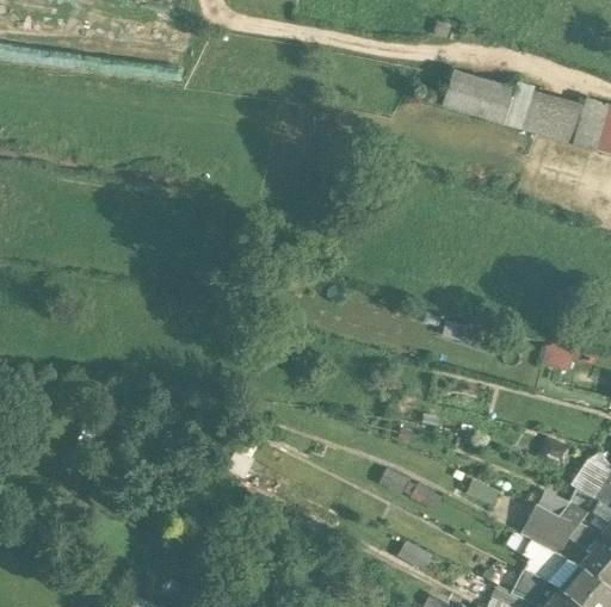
[(514,88),(452,69),(440,104),(503,123),(514,88)]
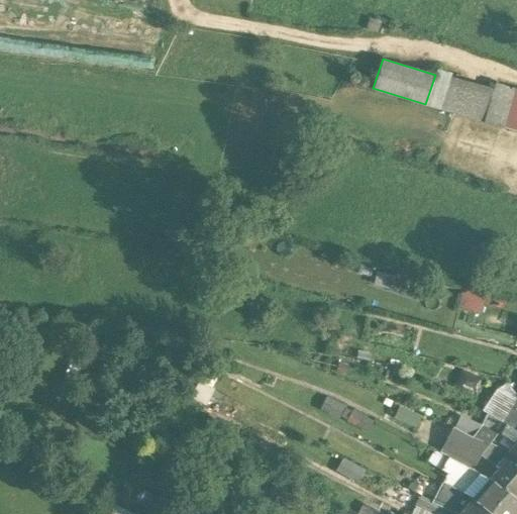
[(488,86),(436,71),(435,75),(425,104),(504,127),(516,88),(489,80),(488,86)]
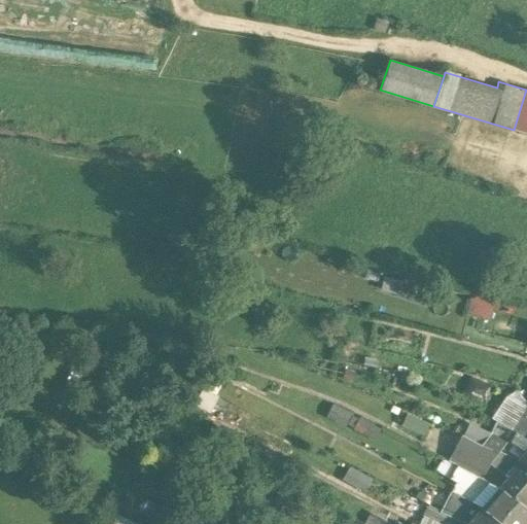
[(356,77),(355,79),(356,81),(357,82),(358,83),(360,84),(362,83),(364,82),(365,80),(365,79),(365,77),(364,75),(362,74),(360,74),(358,74),(357,75),(356,77)]
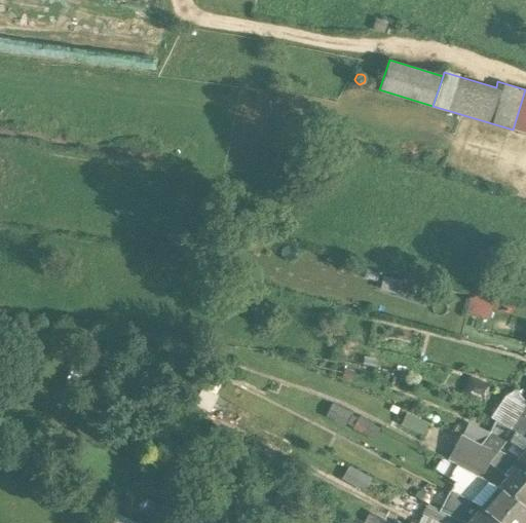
[(375,84),(375,82),(375,80),(373,78),(372,77),(370,77),(368,77),(366,78),(365,80),(365,82),(365,84),(366,85),(368,86),(370,87),(372,86),(373,85),(375,84)]
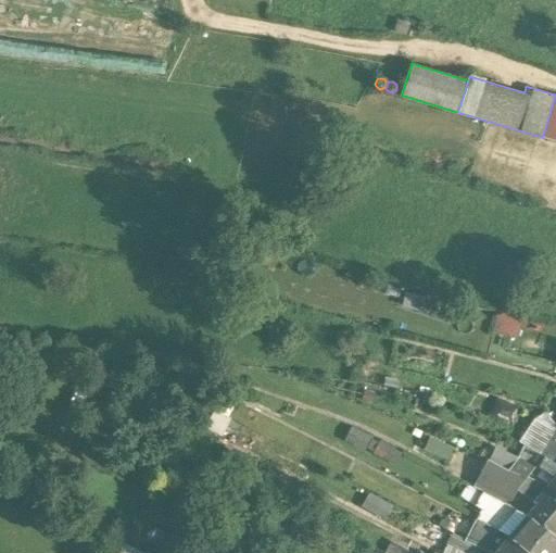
[(555,95),(542,137),(555,141),(555,95)]
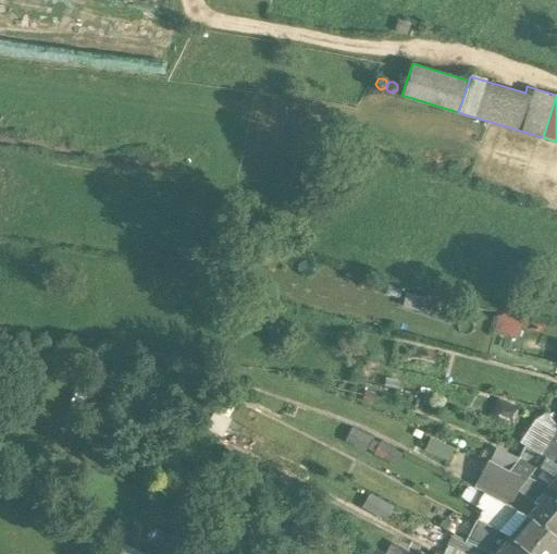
[(500,308),(494,332),(511,336),(520,340),(528,316),(500,308)]
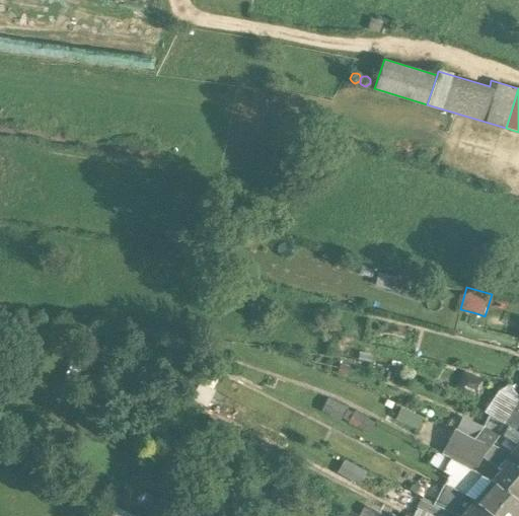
[(214,374),(205,370),(200,381),(208,385),(214,374)]
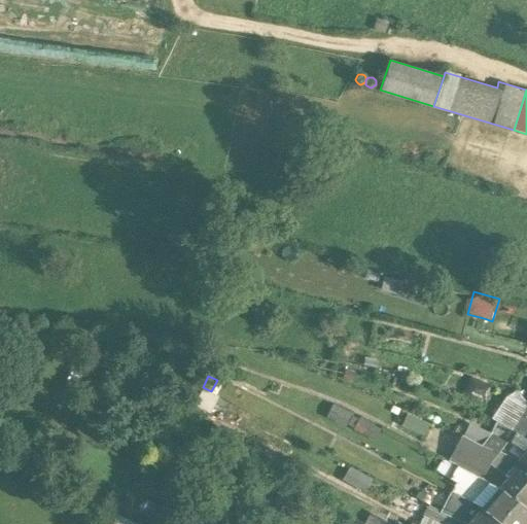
[(526,402),(519,391),(506,399),(493,419),(497,421),(512,429),(526,406),(526,402)]
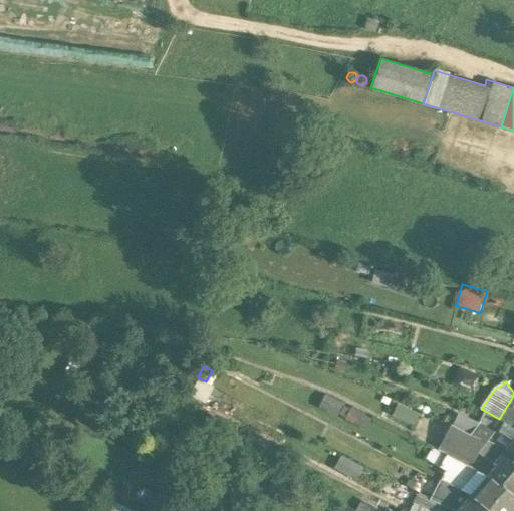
[(513,407),(509,405),(499,419),(504,422),(513,428),(513,407)]
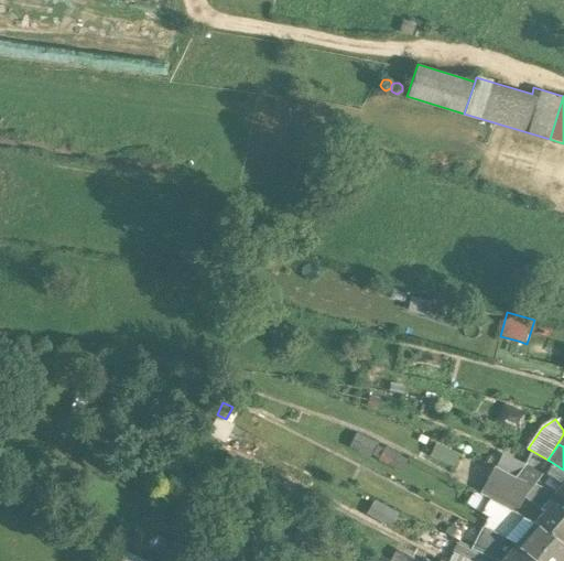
[(548,460),(532,451),(527,464),(545,471),(545,472),(548,473),(553,463),(548,460)]
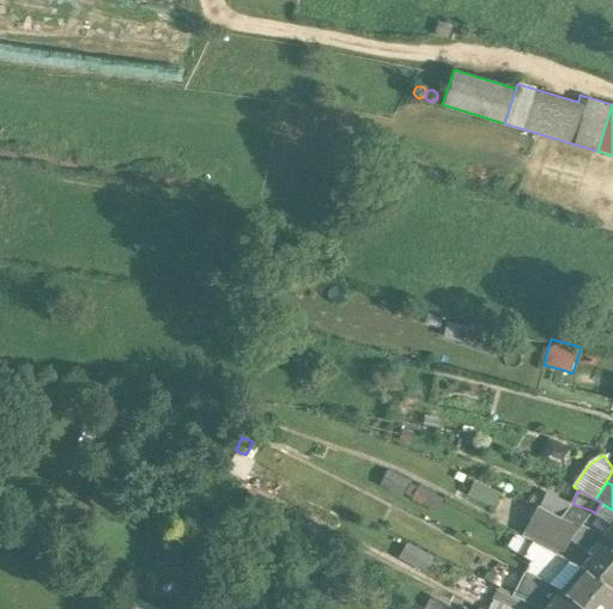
[(612,510),(601,503),(595,513),(612,523),(612,510)]
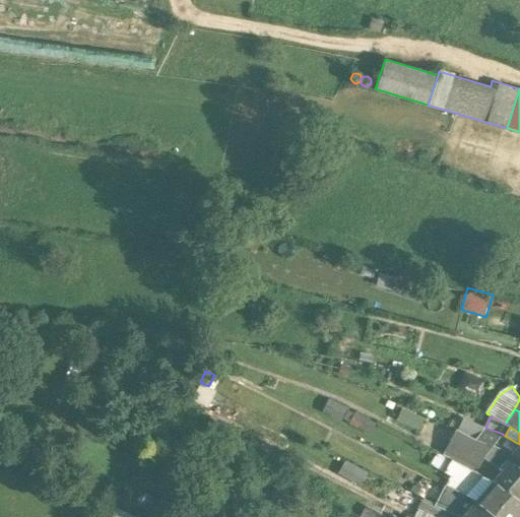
[(503,434),(485,428),(484,429),(476,439),(494,445),(503,435),(503,434)]
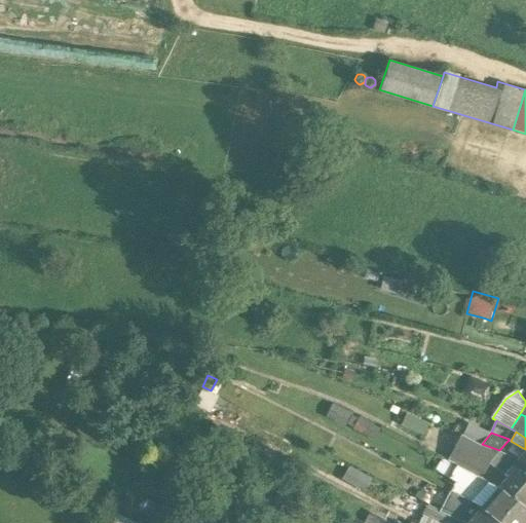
[(499,450),(482,444),(480,443),(480,444),(462,434),(456,446),(490,461),(499,450)]
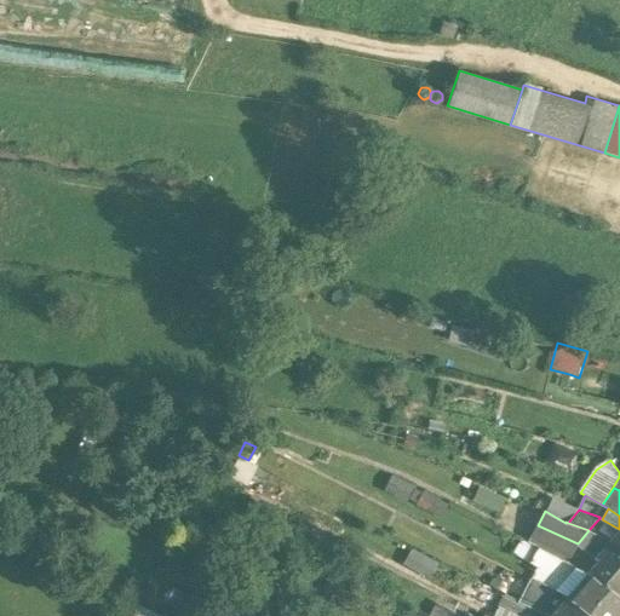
[(619,529),(602,519),(600,518),(589,530),(612,541),(619,530),(619,529)]
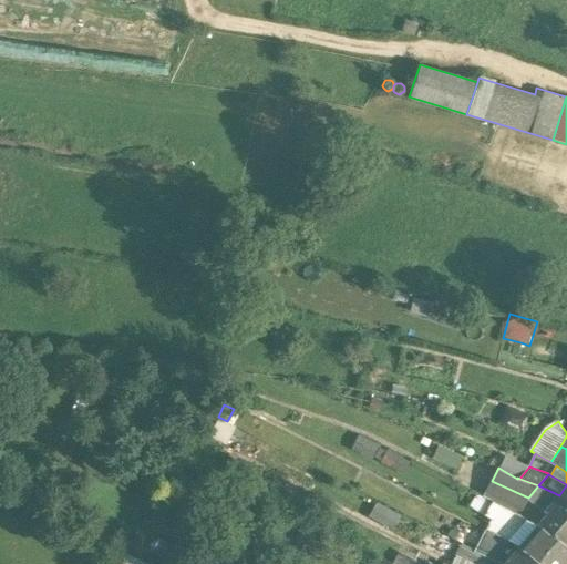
[(528,498),(492,481),(486,492),(522,511),(528,499),(528,498)]
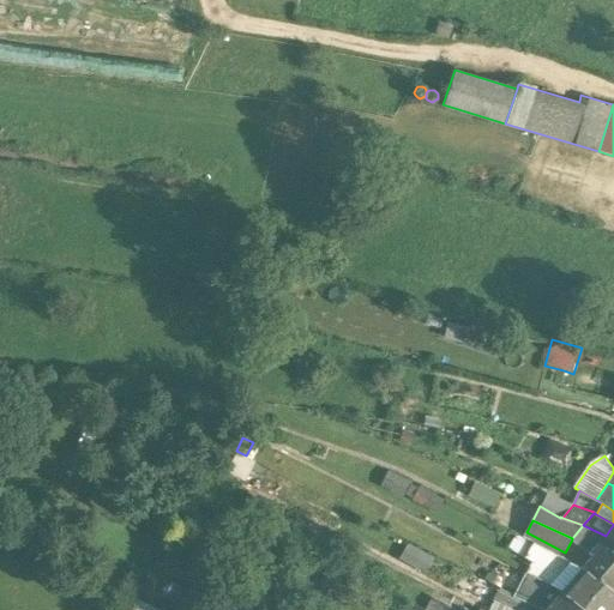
[(606,536),(583,525),(572,538),(572,539),(590,553),(606,536)]
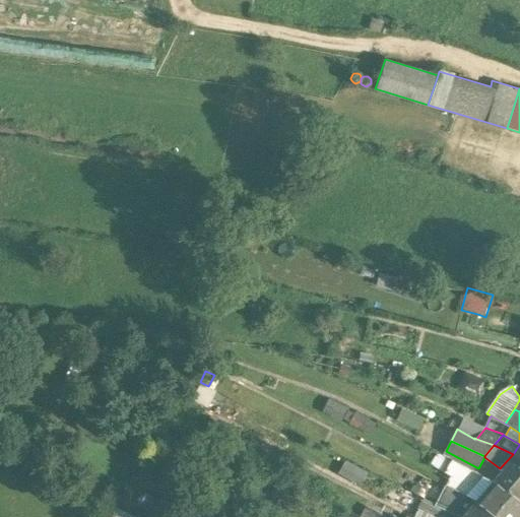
[(519,459),(513,454),(500,468),(504,471),(496,481),(519,500),(519,459)]
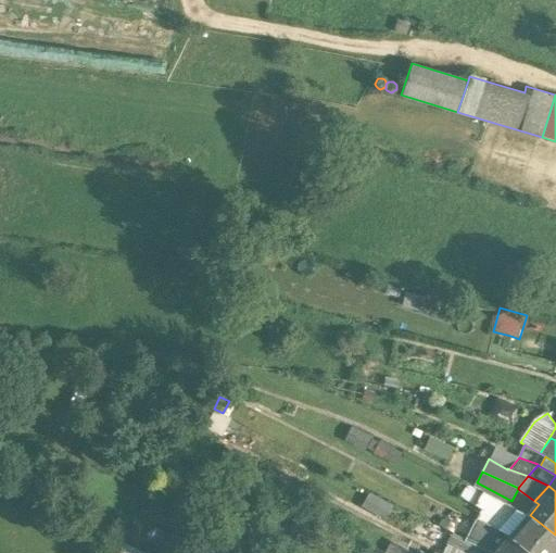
[(529,516),(483,491),(478,501),(480,502),(478,506),(482,510),(479,514),(497,524),(514,533),(529,516)]
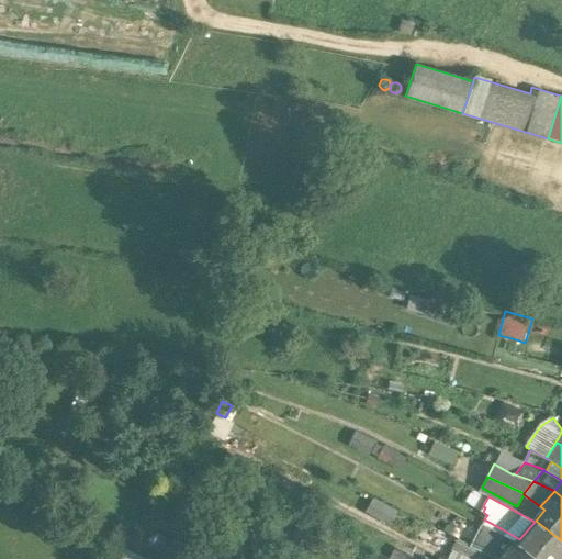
[(364,510),(389,523),(395,511),(371,498),(364,510)]
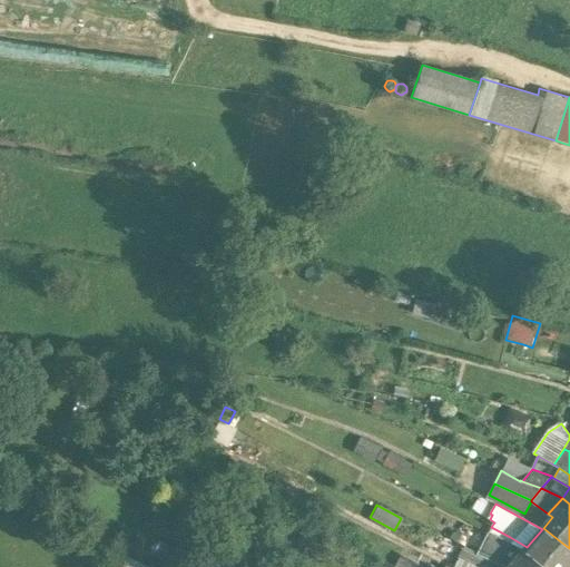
[(184,530),(165,520),(158,533),(178,544),(184,530)]
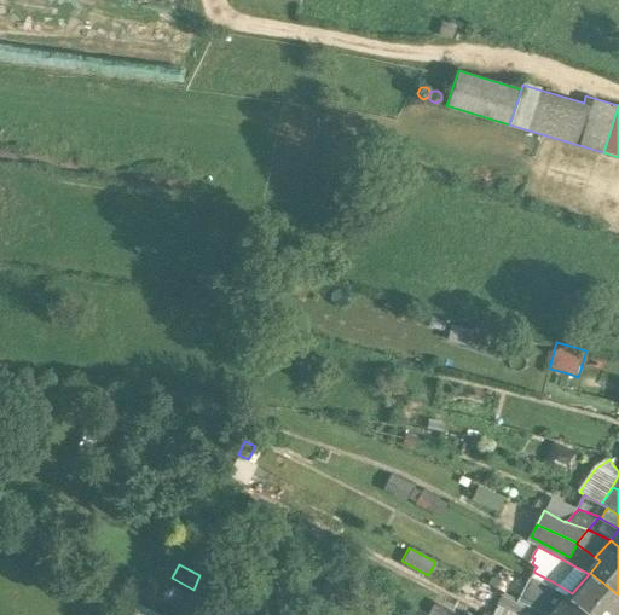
[(618,595),(590,573),(589,574),(572,593),(568,597),(593,614),(614,614),(618,610),(618,595)]
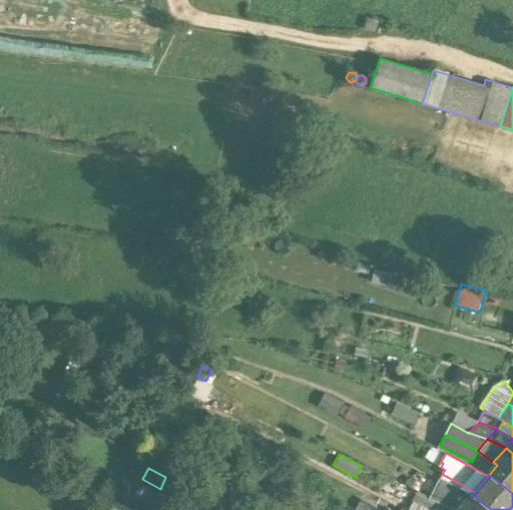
[(457,509),(471,495),(444,481),(434,500),(444,504),(443,505),(453,509),(457,509)]
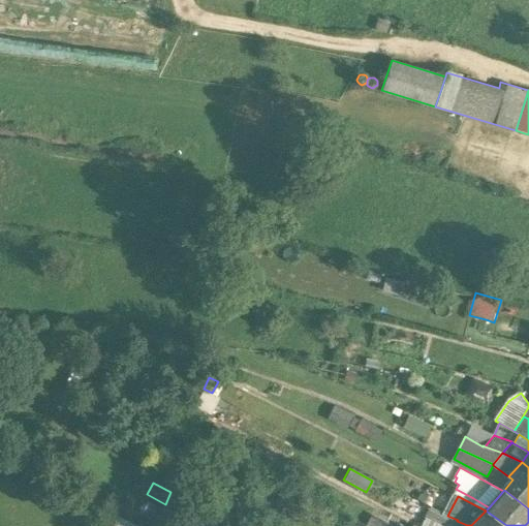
[(148,500),(141,514),(165,525),(169,525),(176,515),(148,500)]
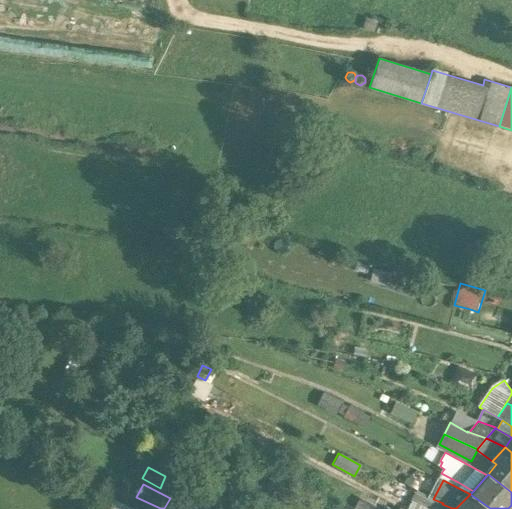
[(159,508),(120,489),(109,508),(159,508)]
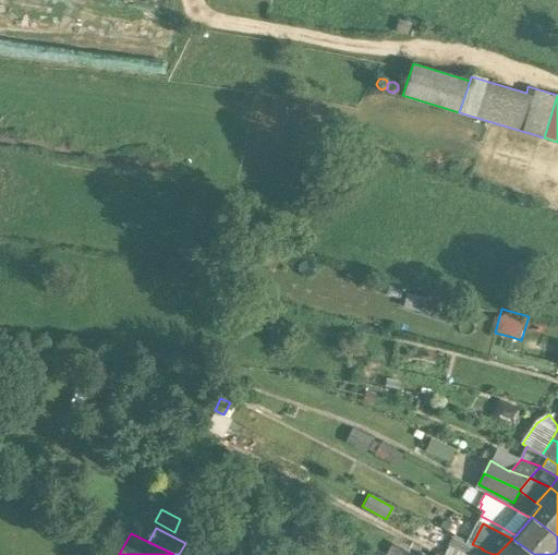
[(483,549),(472,544),(455,534),(449,545),(450,545),(470,554),(493,554),(482,550),(483,549)]
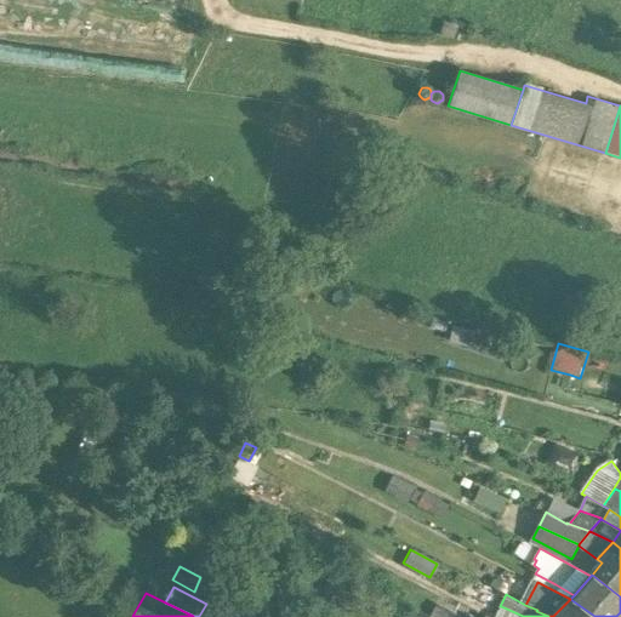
[(594,616),(570,599),(553,616),(594,616)]
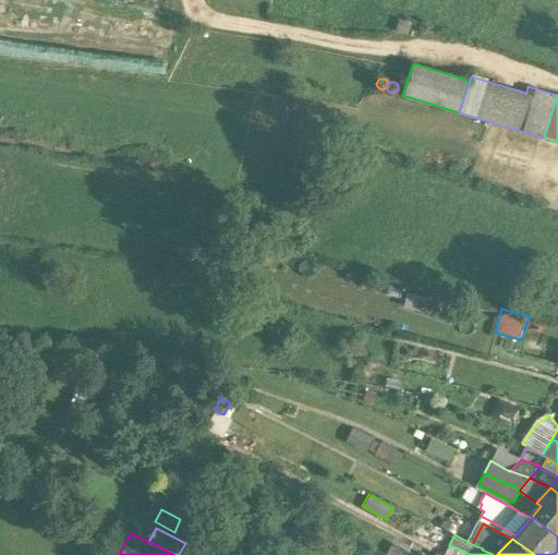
[(408,554),(409,554),(392,545),(387,554),(408,554)]
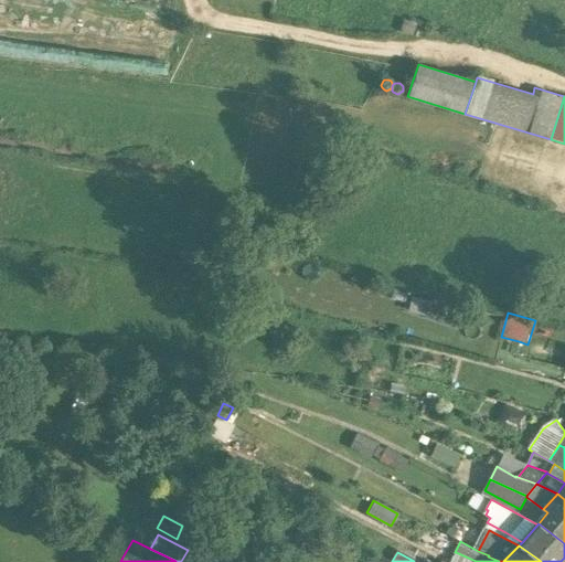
[(476,561),(456,552),(451,561),(476,561)]
